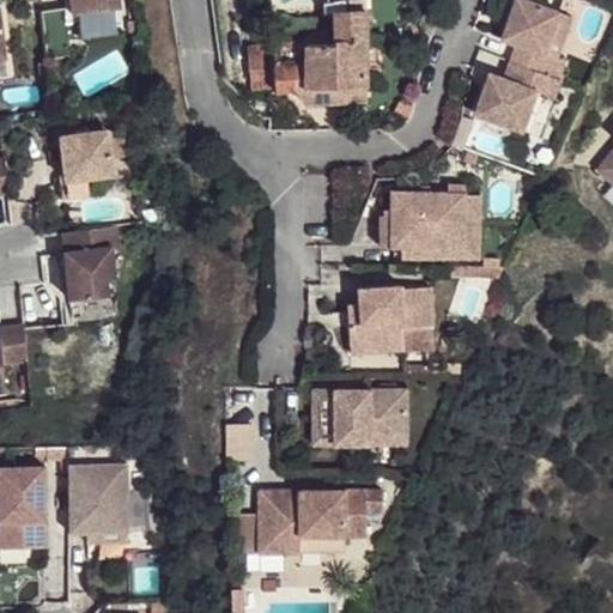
[(117,0),(68,0),(71,16),(115,11),(120,10),(117,0)]
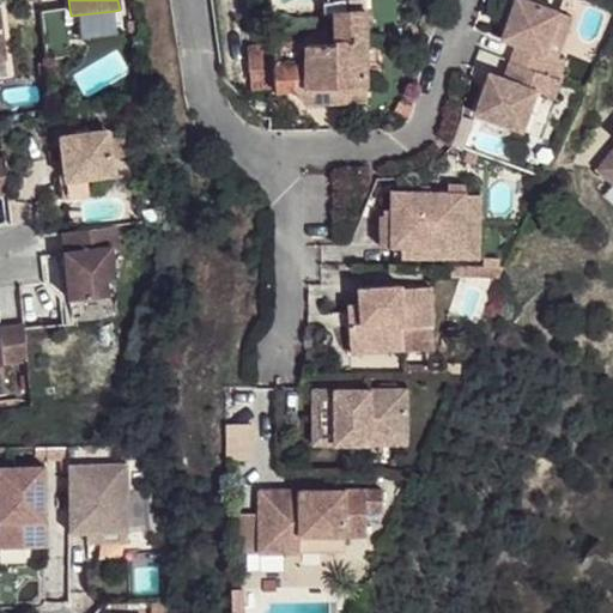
[(517,43),(510,59),(562,79),(563,79),(565,72),(563,71),(568,60),(559,56),(546,52),(562,12),(529,0),(519,0),(511,23),(515,24),(513,31),(508,29),(505,38),(517,43)]
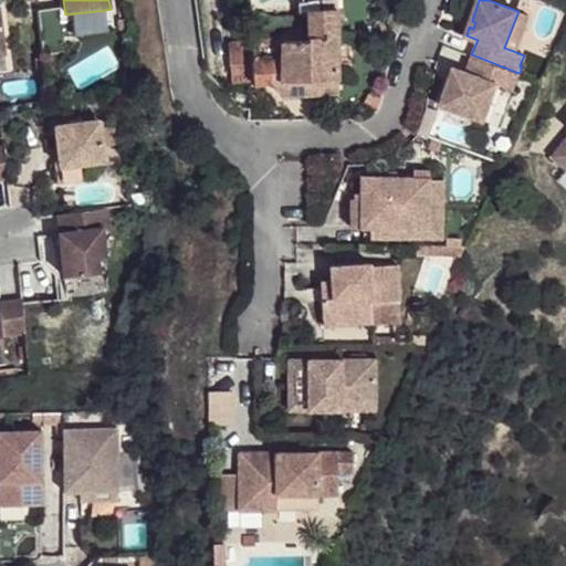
[(106,10),(65,14),(67,33),(107,29),(106,10)]
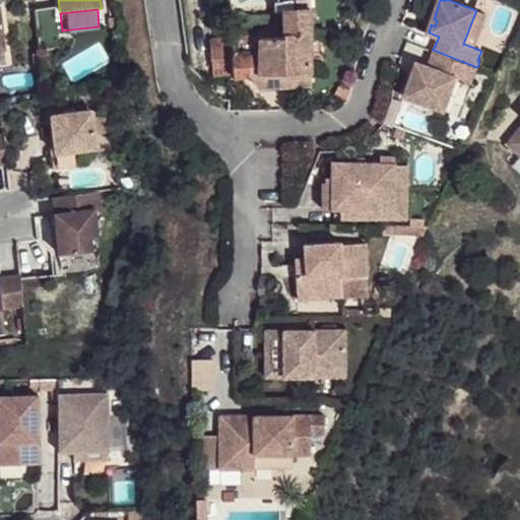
[(233,78),(241,77),(260,89),(312,86),(308,9),(283,10),(285,37),(258,38),(259,55),(232,56),(233,78)]
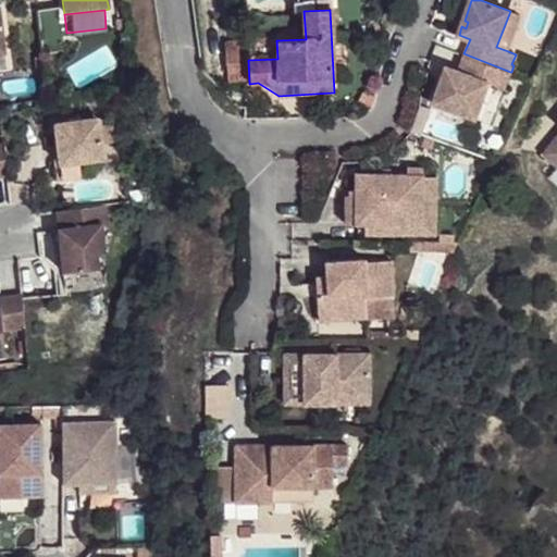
[(496,47),(508,51),(521,15),(510,11),(496,47)]
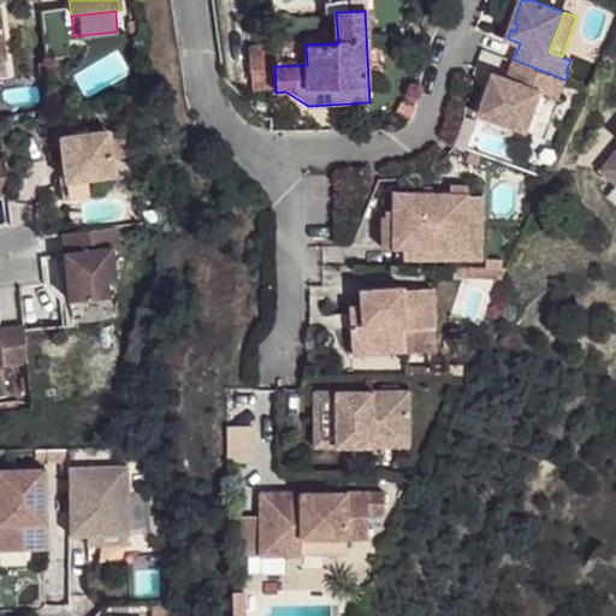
[(276,93),(274,66),(274,46),(258,47),(260,93),(276,93)]
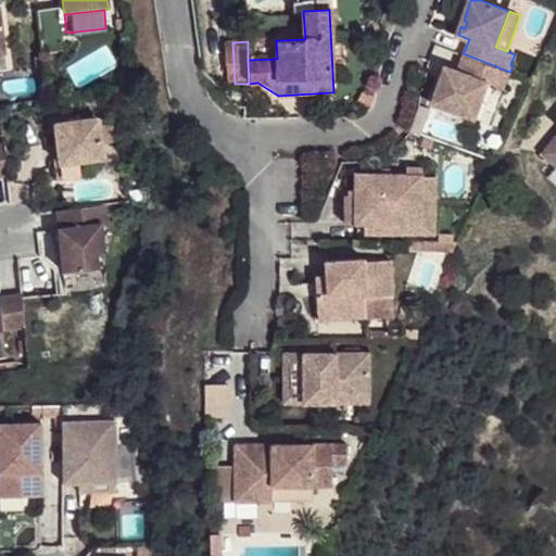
[(501,89),(509,72),(463,53),(455,71),(452,70),(446,81),(440,78),(429,102),(467,117),(483,84),(501,89)]
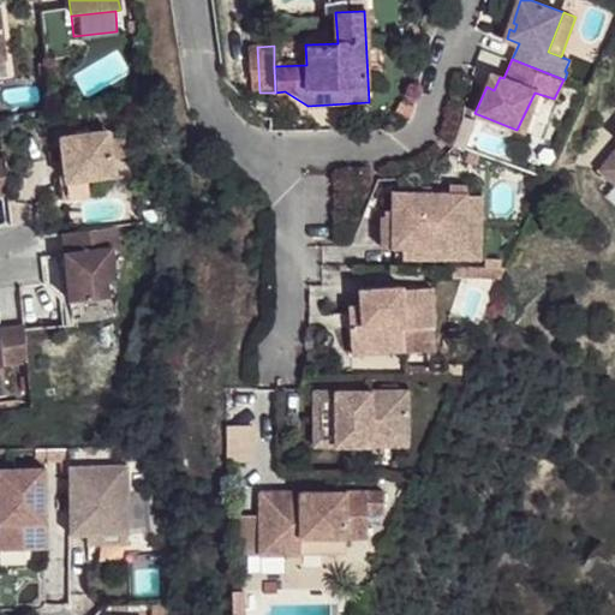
[(494,90),(500,77),(493,75),(487,87),(494,90)]
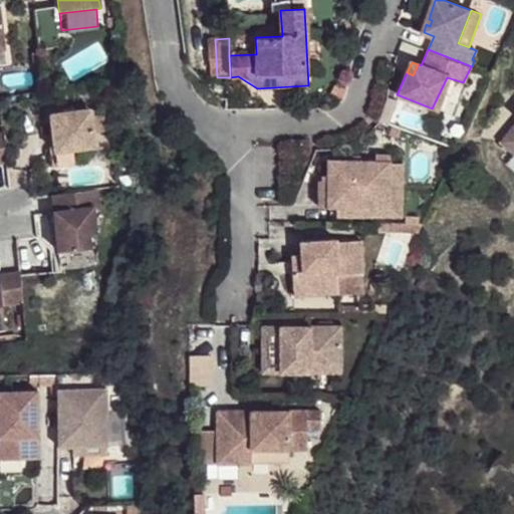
[(319,96),(326,110),(345,101),(338,86),(319,96)]
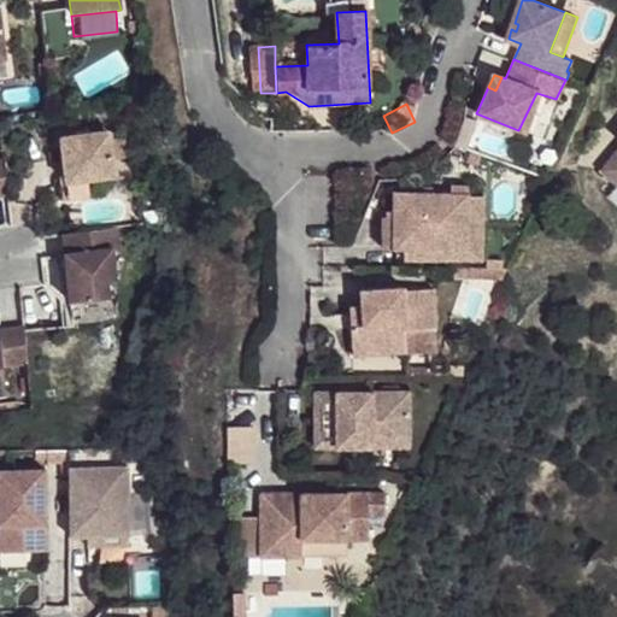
[(62,136),(69,195),(89,193),(87,176),(111,174),(105,131),(62,136)]
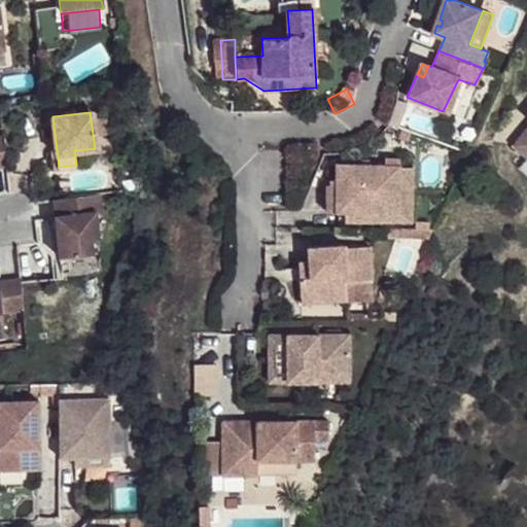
[(526,134),(517,146),(526,153),(526,134)]
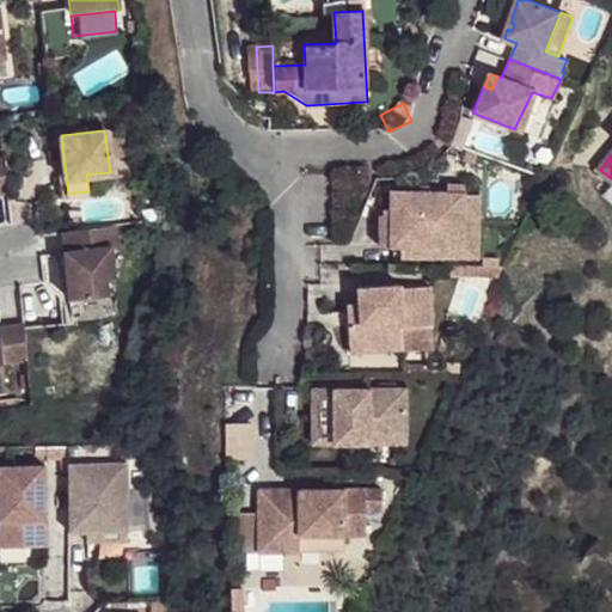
[(464,196),(464,185),(445,185),(446,193),(390,193),(391,200),(383,200),(384,206),(379,206),(380,248),(401,248),(464,248),(464,196)]
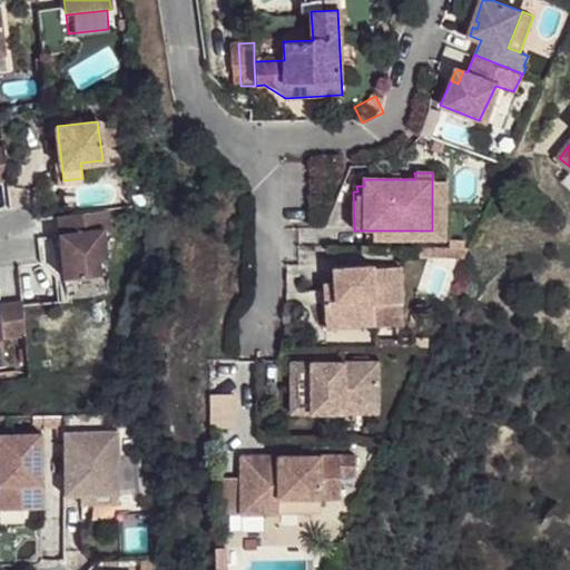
[(432,231),(373,231),(373,242),(445,242),(446,183),(432,183),(432,231)]
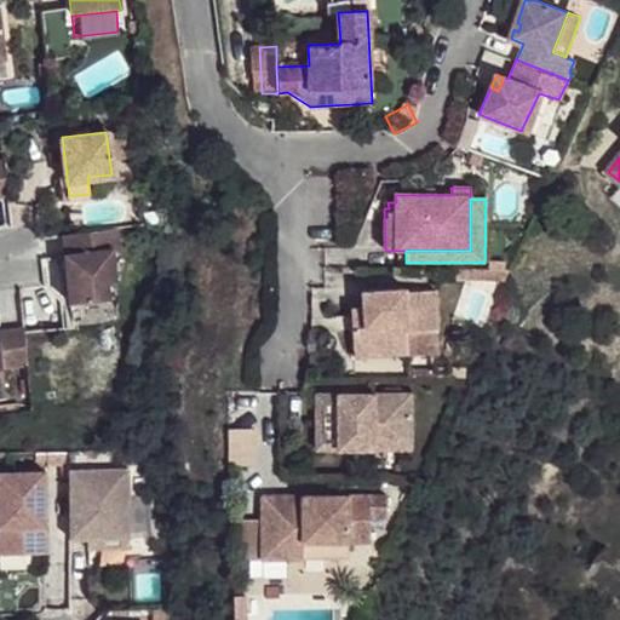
[(115,228),(62,234),(68,302),(108,298),(107,282),(115,281),(112,248),(118,247),(115,228)]
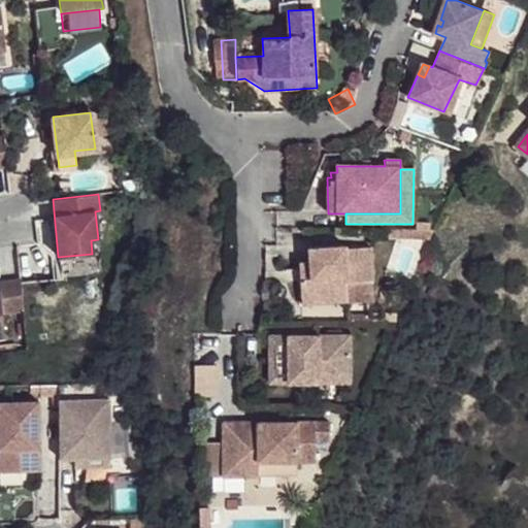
[(434,231),(389,230),(389,239),(430,240),(434,231)]
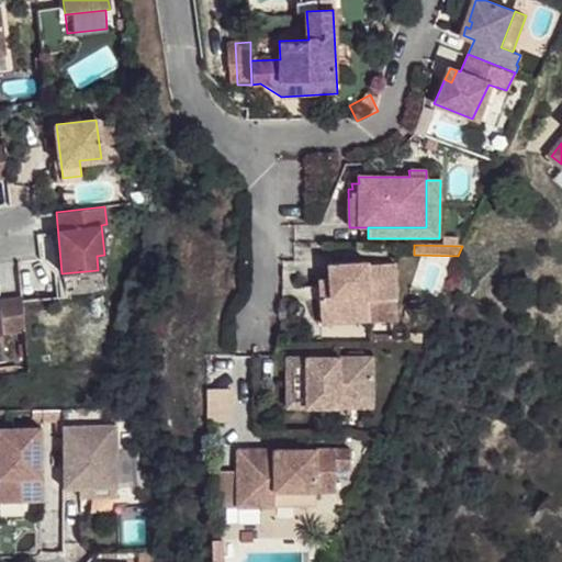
[(394,265),(327,265),(328,279),(328,294),(318,294),(319,322),(367,322),(366,301),(394,300),(394,265)]
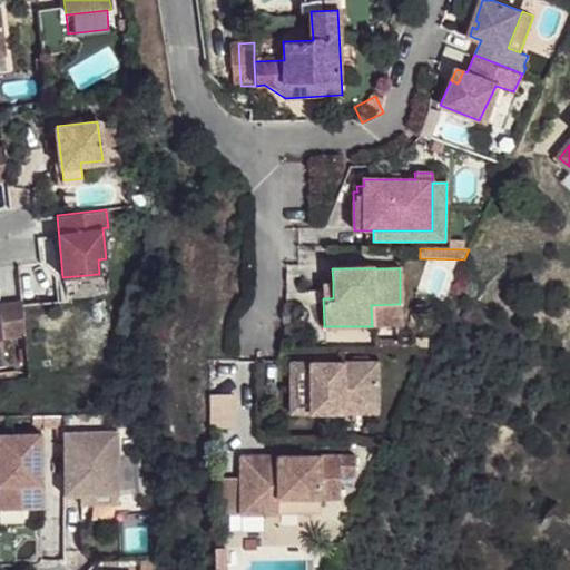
[(333,298),(333,283),(323,283),(323,298),(333,298)]
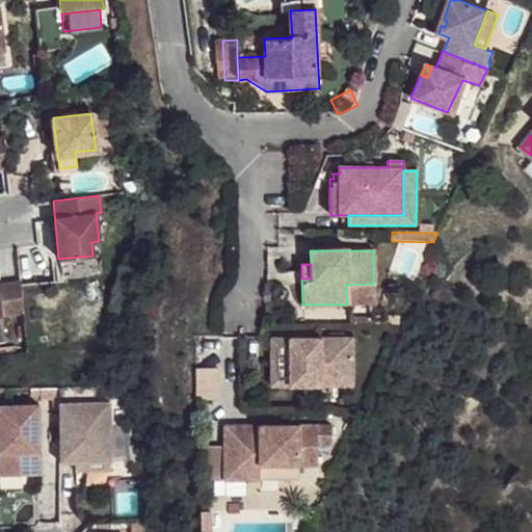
[(20,281),(3,284),(0,283),(0,293),(0,294),(0,293),(0,339),(6,339),(3,313),(23,312),(20,281)]
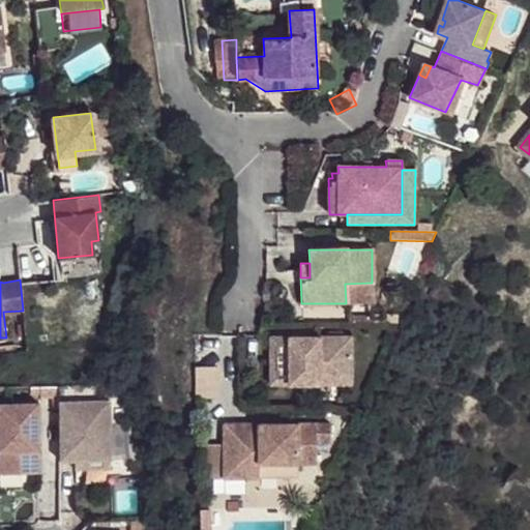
[(372,283),(345,284),(346,303),(373,303),(372,283)]
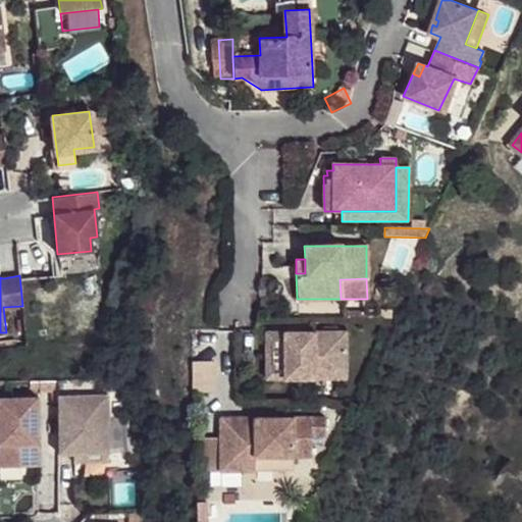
[(341,334),(265,334),(265,380),(315,380),(315,371),(341,370),(341,334)]
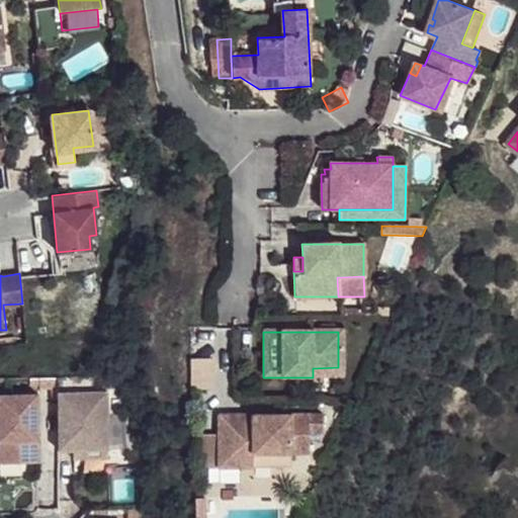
[(191,355),(191,384),(213,384),(213,355),(191,355)]
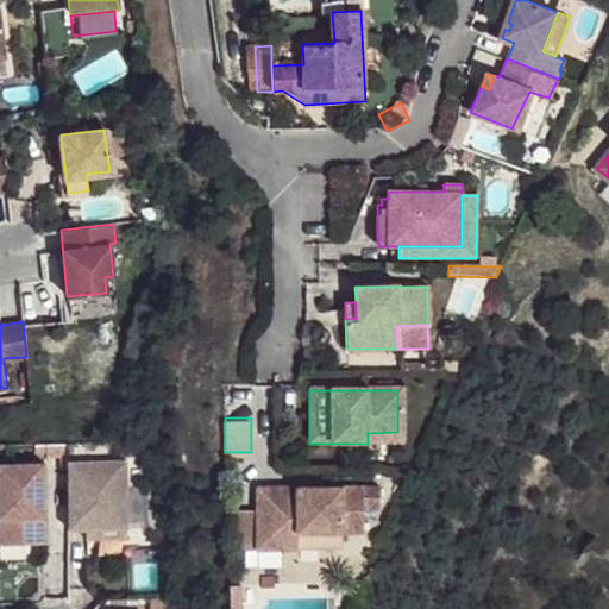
[(368,433),(368,444),(399,443),(397,432),(368,433)]
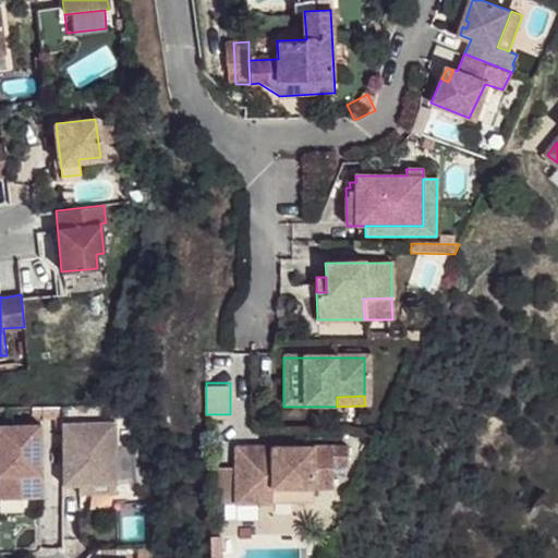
[(0,497),(40,497),(40,424),(0,423),(0,497)]
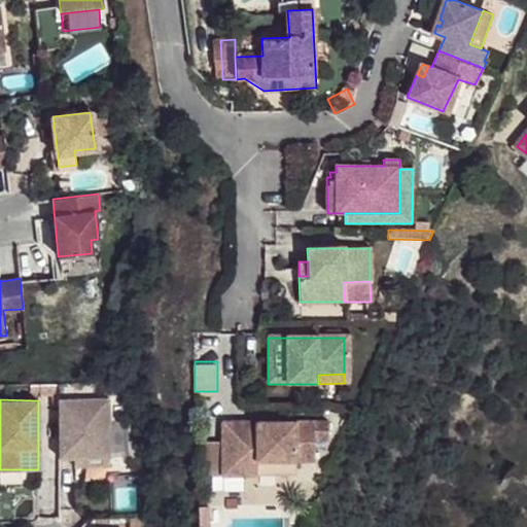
[(109,399),(59,399),(59,458),(74,458),(109,458),(109,399)]
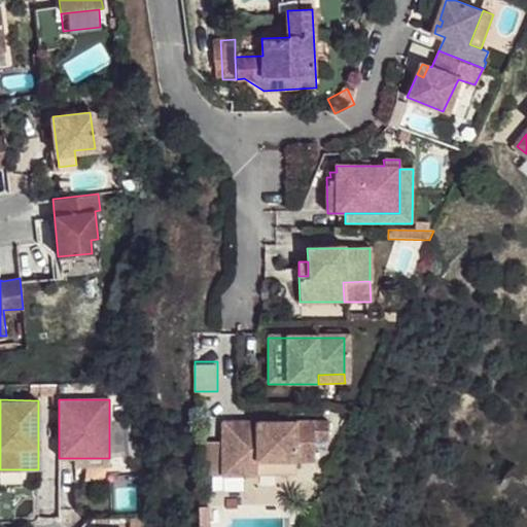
[(325,424),(219,420),(217,472),(253,475),(253,460),(291,461),(310,462),(311,441),(324,441),(325,424)]
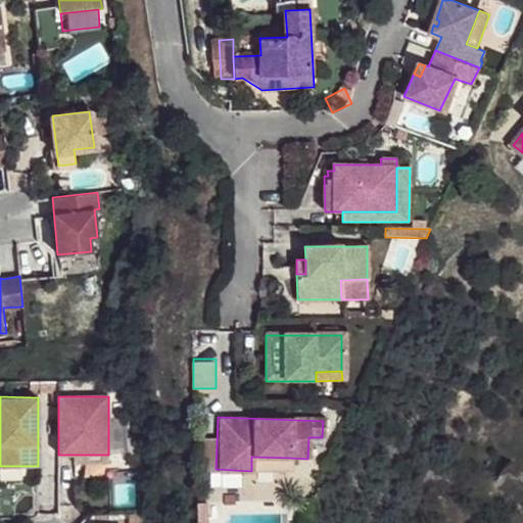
[(289,458),(251,457),(251,471),(289,472),(289,458)]
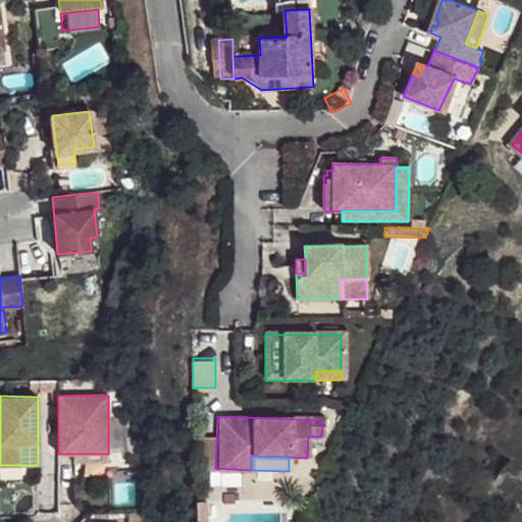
All buildings are outlined.
